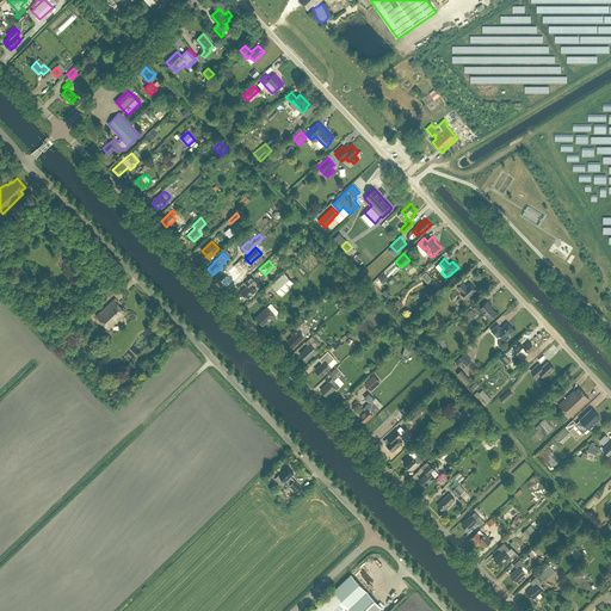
[(227,276),(221,282),(226,288),(241,275),(234,266),(226,275),(227,276)]
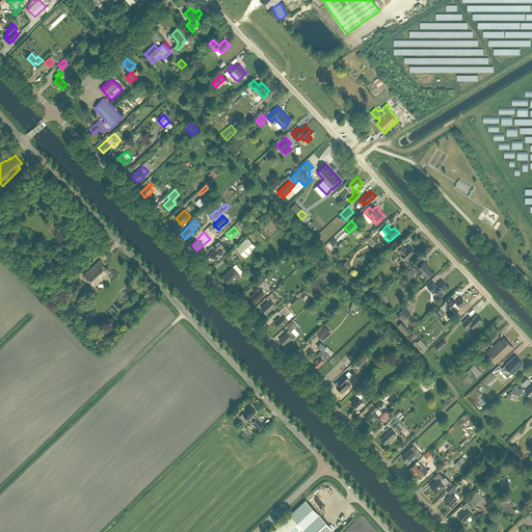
[(245,258),(257,246),(247,237),(236,247),(245,258)]
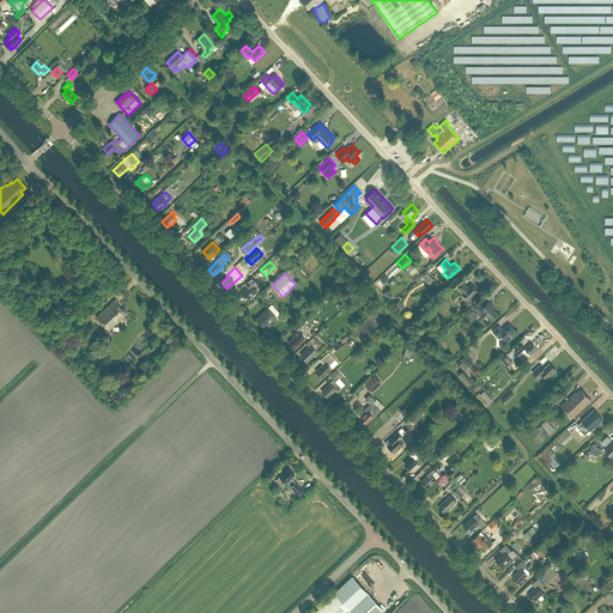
[(249,286),(242,292),(248,299),(258,290),(254,286),(258,283),(253,277),(247,283),(249,286)]
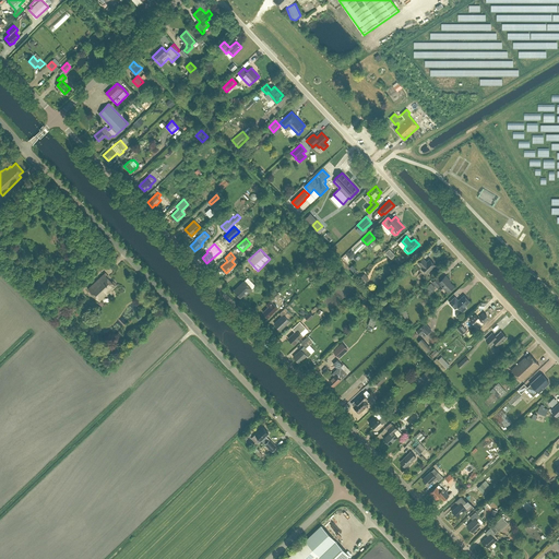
[(436,265),(429,259),(427,262),(423,258),(417,262),(421,266),(420,268),(427,273),(436,265)]
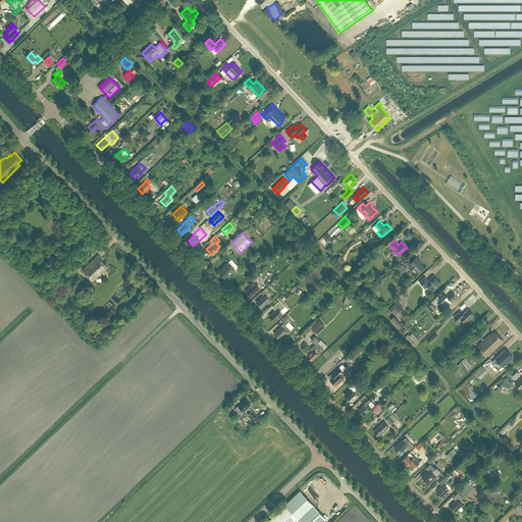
[(82,269),(93,280),(107,266),(108,265),(105,262),(104,263),(97,255),(82,269)]
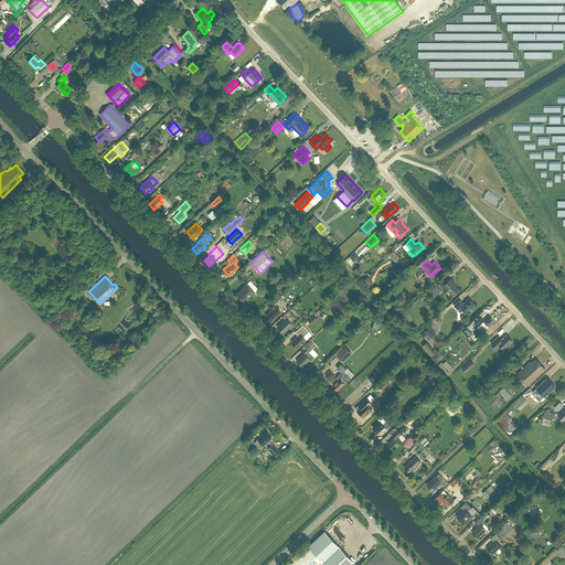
[(450,278),(445,284),(441,280),(437,285),(441,290),(445,287),(452,295),(458,289),(454,284),(454,283),(450,278)]
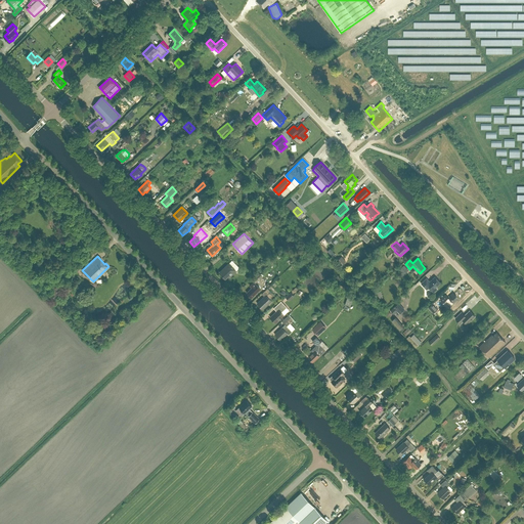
[(219,271),(225,278),(228,275),(229,276),(236,270),(229,263),(219,271)]
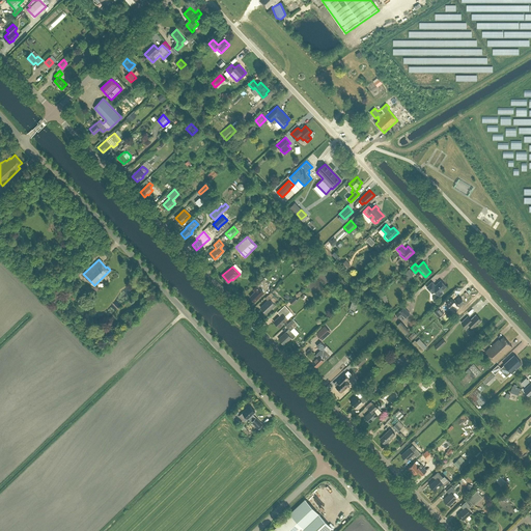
[(414,273),(410,269),(404,273),(410,278),(414,273)]
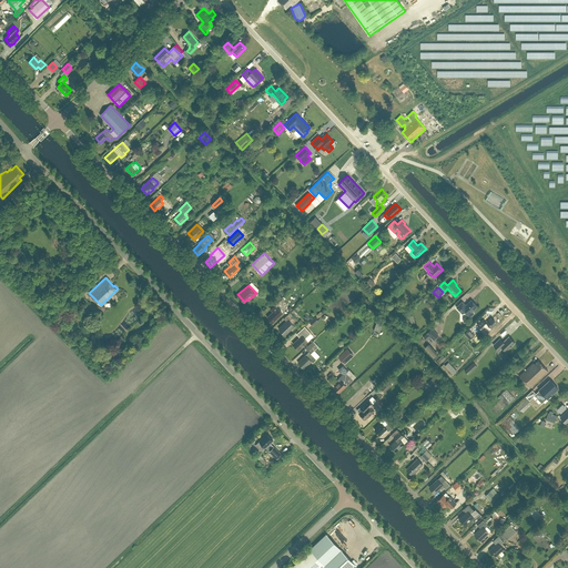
[(279,297),(273,302),(277,306),(282,302),(284,300),(281,295),(279,297)]
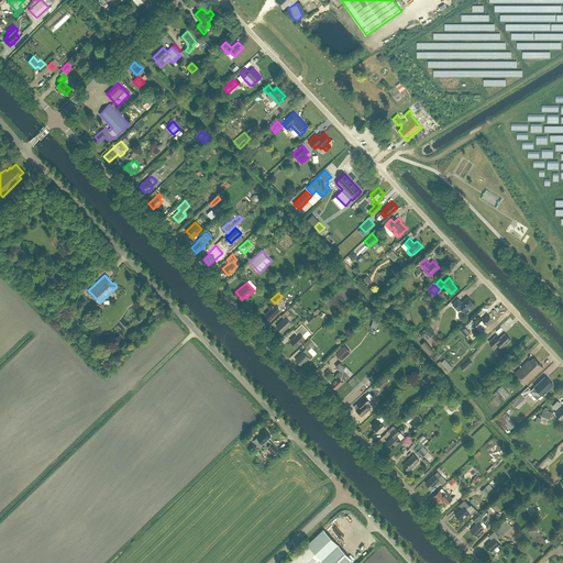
[(470,310),(467,308),(473,304),(467,297),(462,302),(459,299),(452,305),(457,310),(461,308),(466,313),(470,310)]
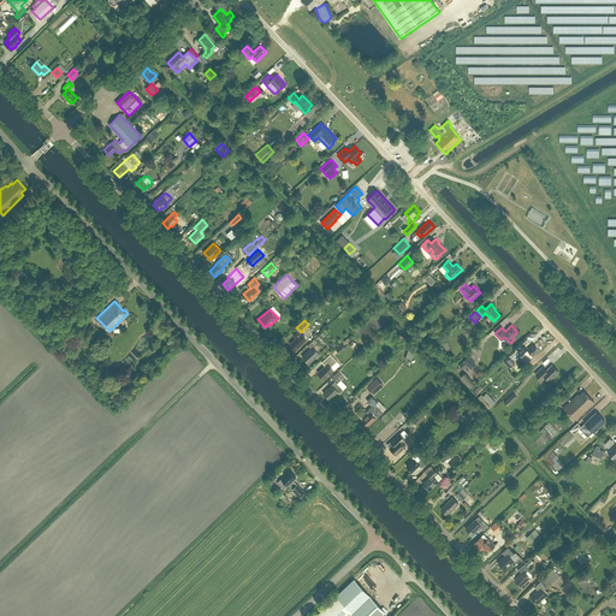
[(296,349),(306,339),(298,331),(294,335),(296,337),(290,343),(296,349)]
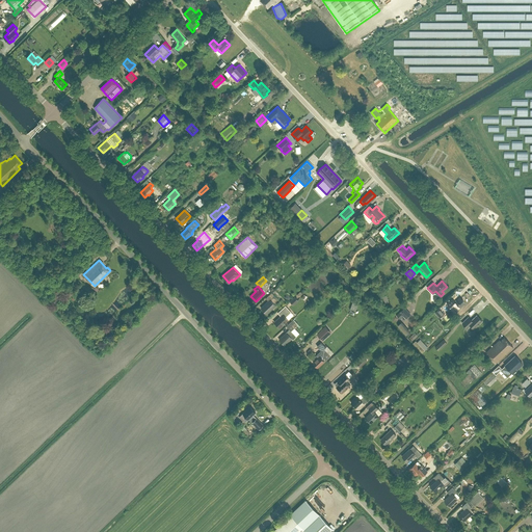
[(273,302),(278,298),(272,292),(266,298),(268,300),(261,308),(267,314),(275,306),(273,302)]
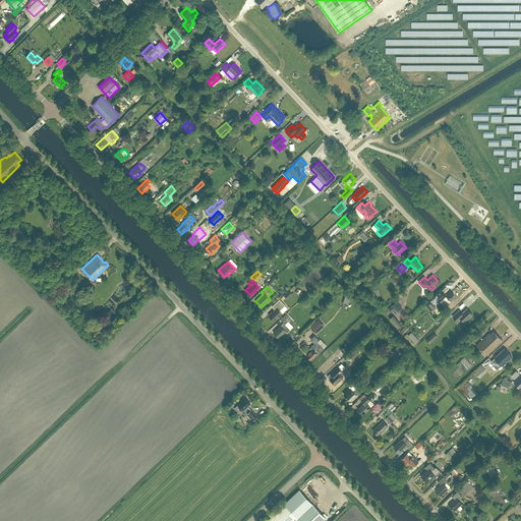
[(289,290),(284,295),(287,298),(292,294),(289,290)]
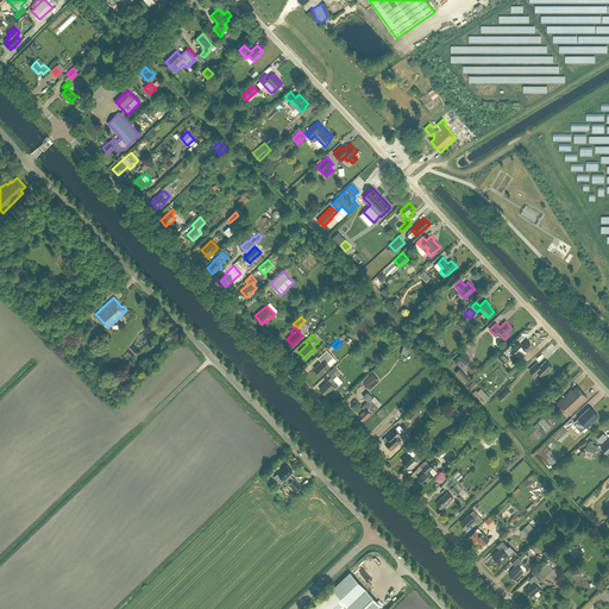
[(518,343),(512,347),(518,353),(519,353),(521,356),(522,356),(523,355),(525,356),(527,352),(529,355),(533,351),(531,349),(532,347),(528,345),(529,344),(526,340),(521,346),(518,343)]
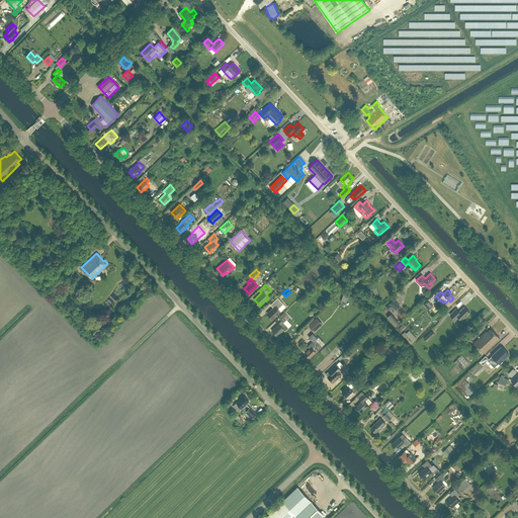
[(344,292),(340,300),(346,303),(349,294),(344,292)]
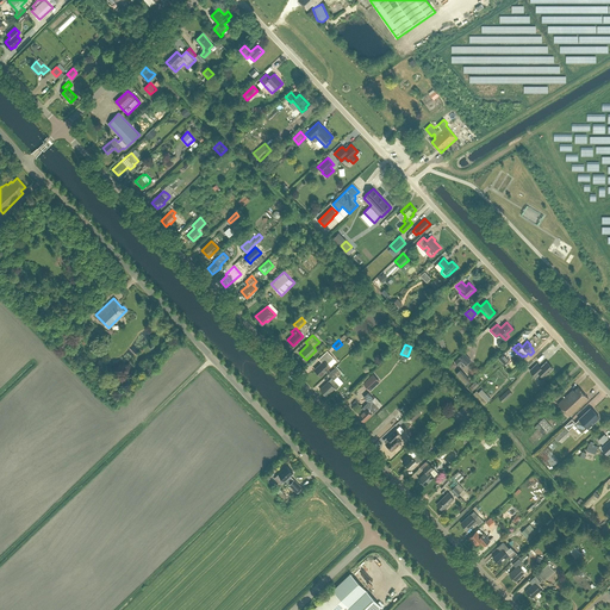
[(323,361),(315,369),(321,375),(330,367),(328,363),(334,358),(327,350),(319,358),(323,361)]
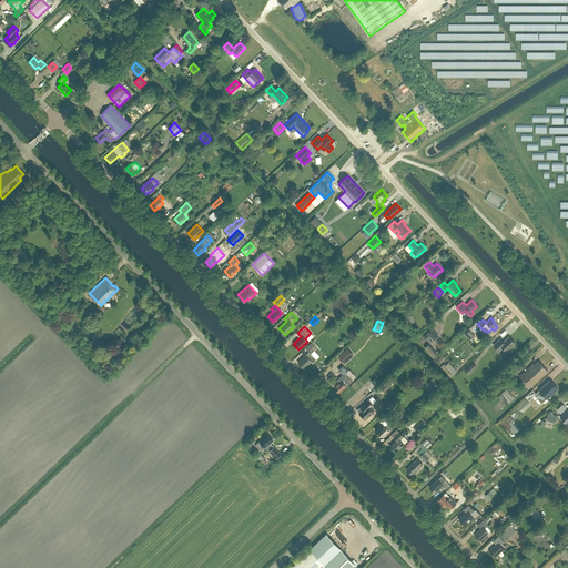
[(438,335),(432,327),(427,333),(433,340),(438,335)]
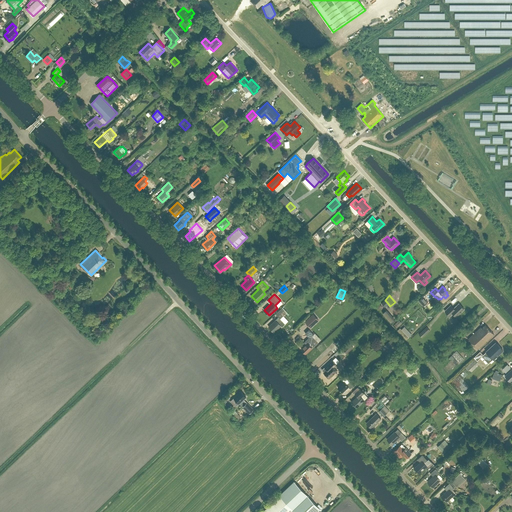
[(428,301),(423,296),(418,300),(423,306),(428,301)]
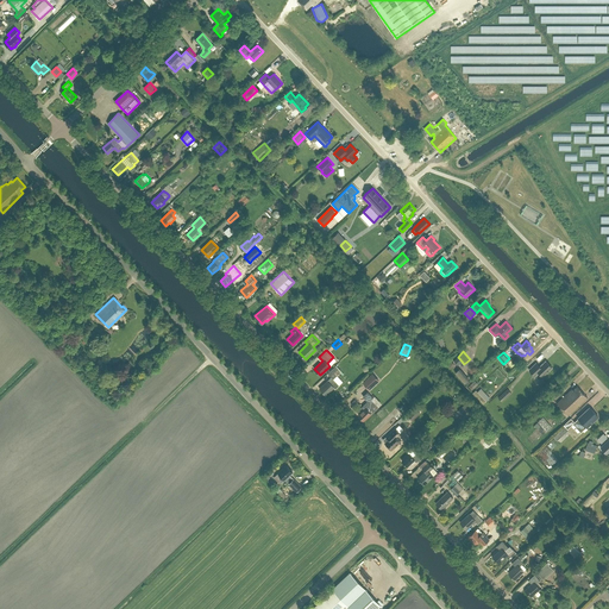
[(535,364),(529,370),(535,376),(539,372),(542,376),(552,368),(546,360),(539,368),(535,364)]
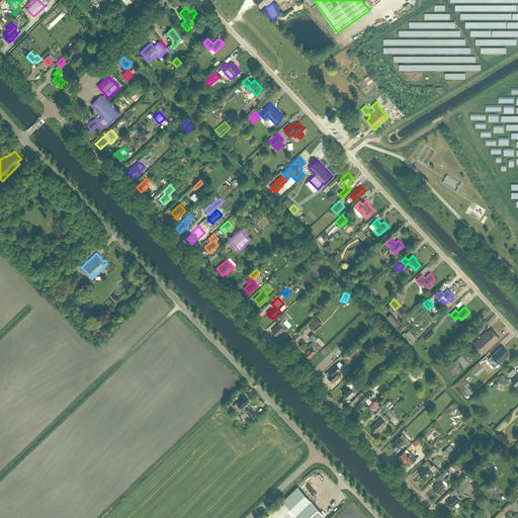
[(279,323),(271,330),(277,336),(284,329),(285,330),(288,327),(283,322),(290,315),(285,311),(278,317),(281,320),(279,323)]
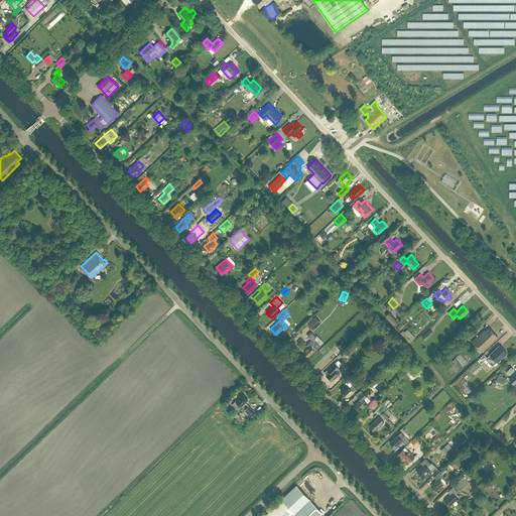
[(315,315),(307,324),(313,330),(321,323),(315,315)]
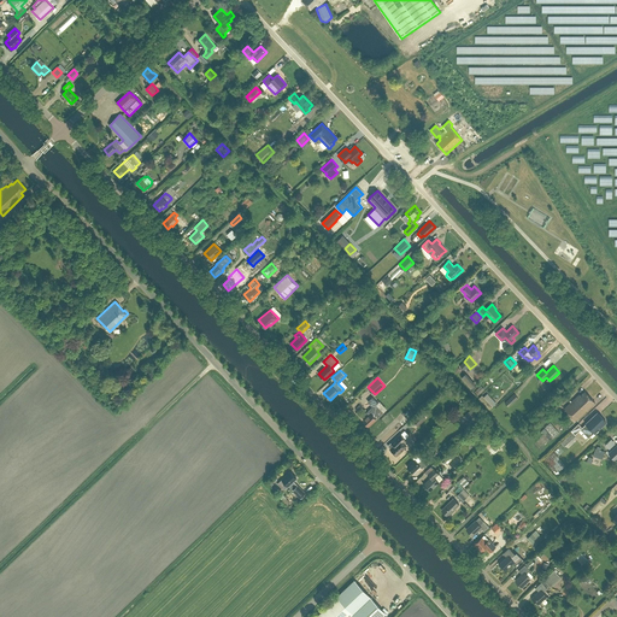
[(469,377),(464,381),(470,388),(475,385),(469,377)]
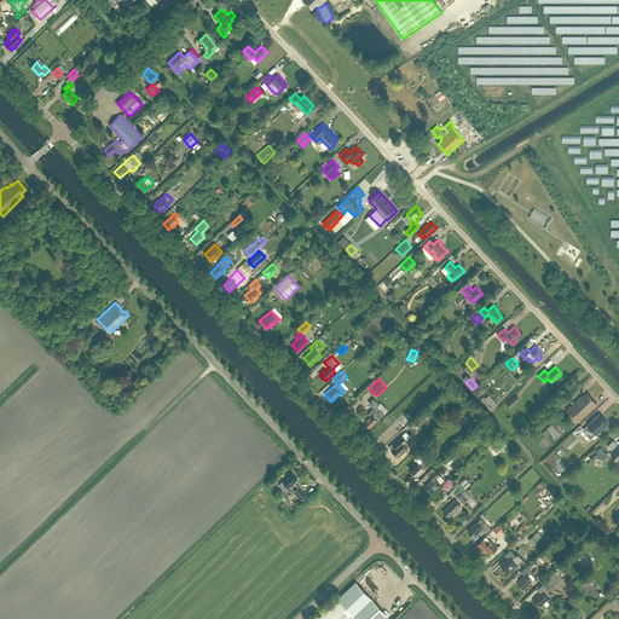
[(582,397),(580,395),(566,409),(578,422),(596,404),(586,393),(582,397)]
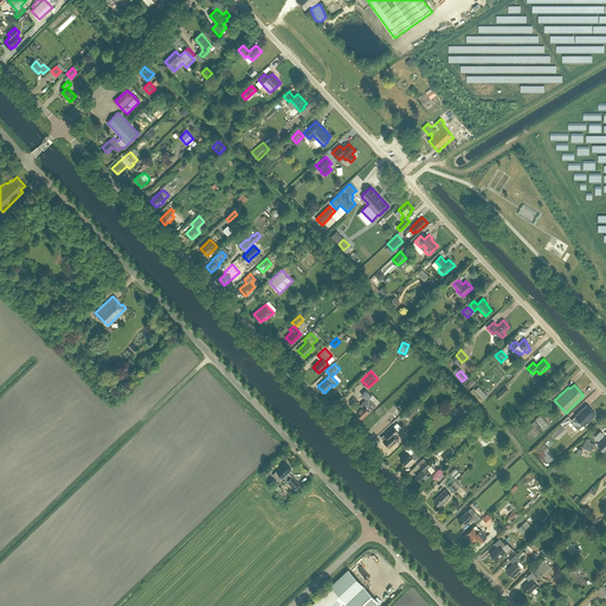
[(470,391),(481,401),(483,398),(474,387),(470,391)]
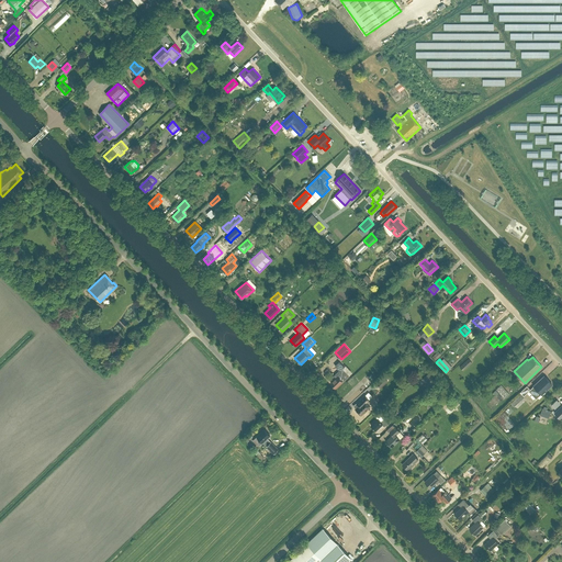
[(472,362),(469,359),(460,367),(463,371),(472,362)]
